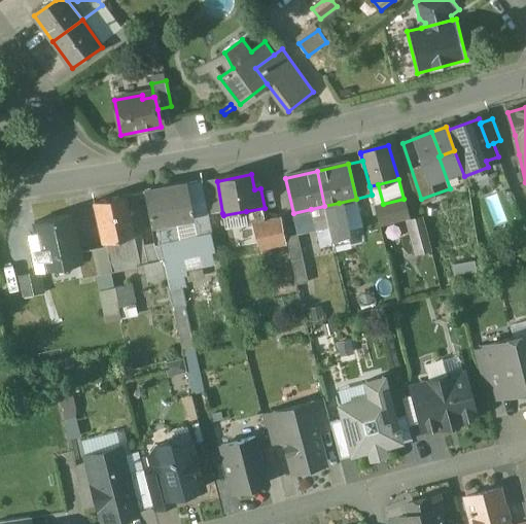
[(217,181),(205,183),(205,182),(204,182),(210,215),(222,213),(217,181)]
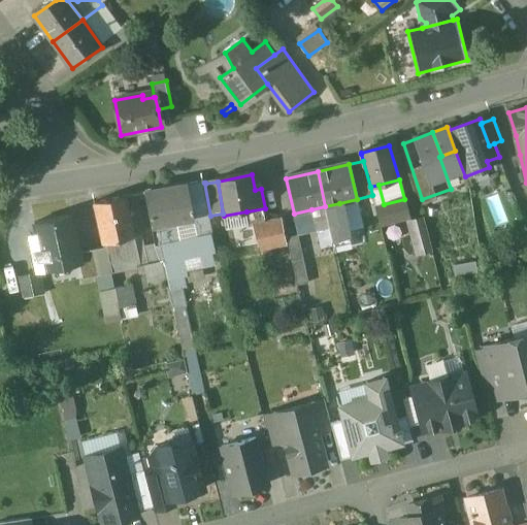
[(201,184),(188,186),(195,220),(194,220),(198,238),(212,235),(201,184)]
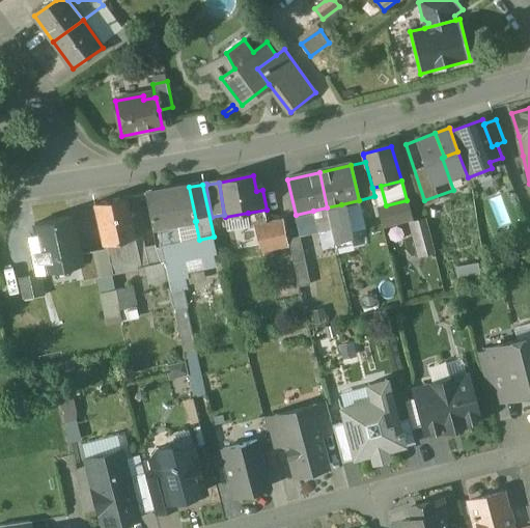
[(386,205),(381,186),(372,188),(374,196),(378,209),(386,205)]
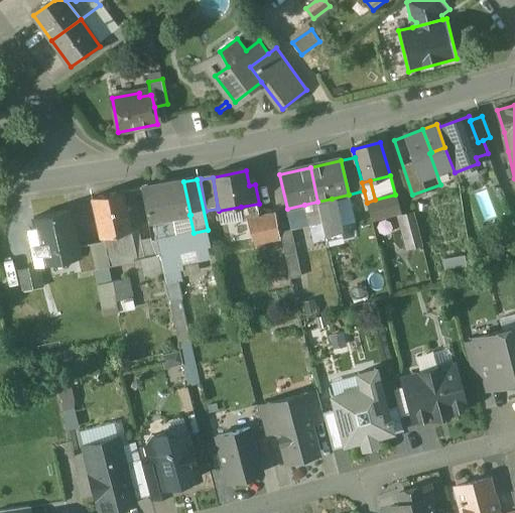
[(183,181),(142,189),(148,223),(189,215),(190,215),(183,181)]
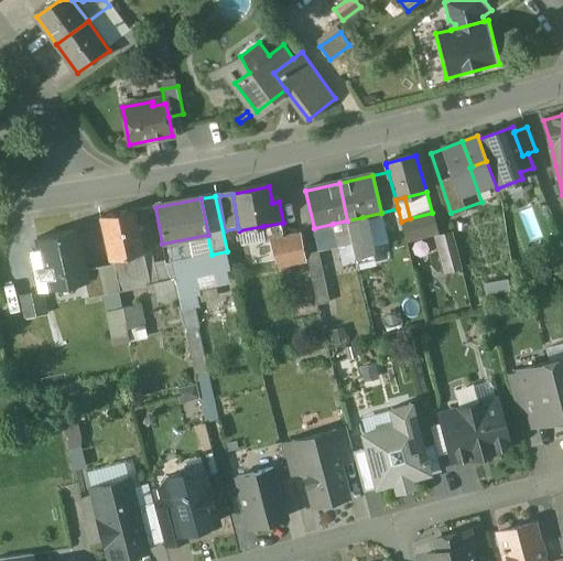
[(134,212),(100,218),(110,262),(141,256),(144,255),(134,212)]
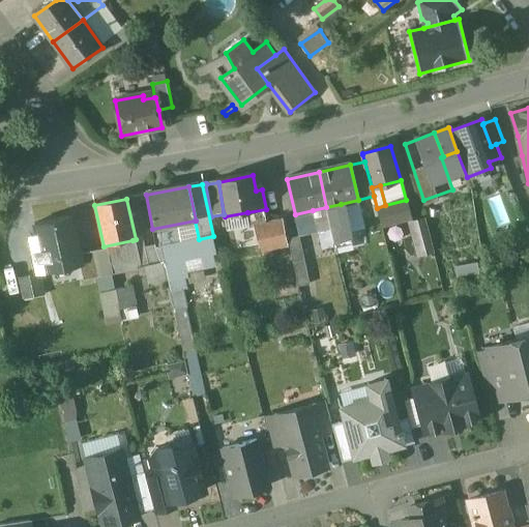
[(385,205),(377,208),(382,226),(411,218),(406,200),(385,205)]
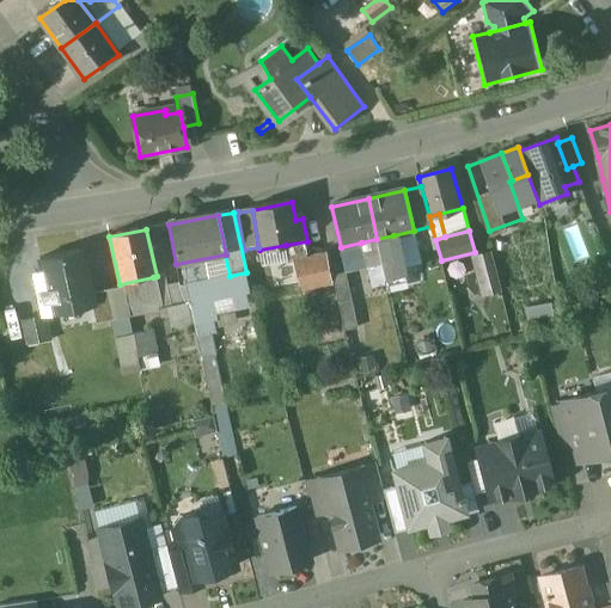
[(393,235),(377,239),(384,265),(383,265),(385,270),(393,269),(392,262),(398,260),(393,235)]
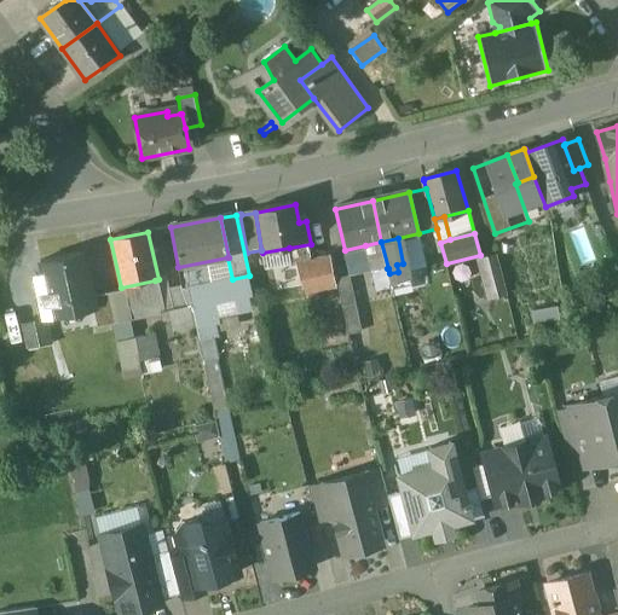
[(381,242),(365,245),(371,271),(371,272),(387,268),(388,268),(381,242)]
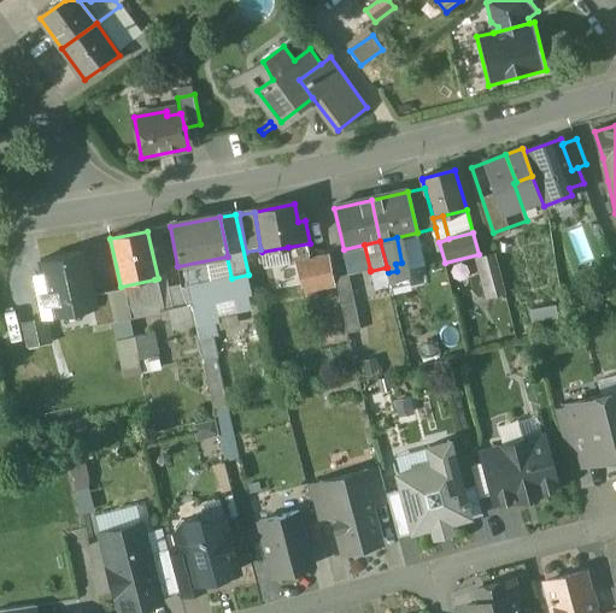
[(310,243),(288,247),(291,265),(295,264),(295,263),(312,259),(310,243)]
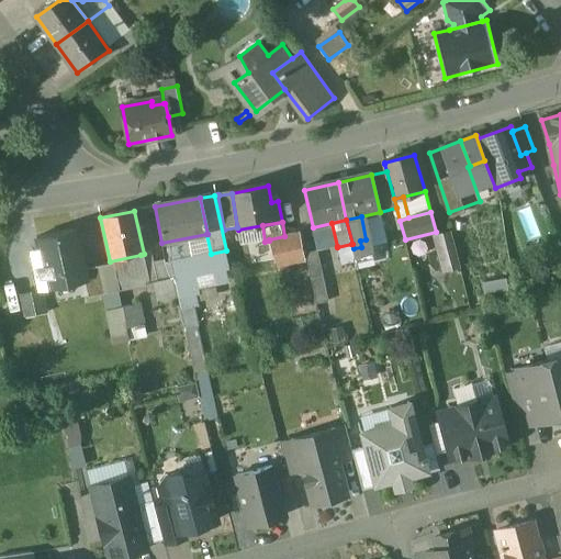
[(332,223),(313,227),(318,252),(318,253),(320,252),(320,250),(337,246),(332,223)]
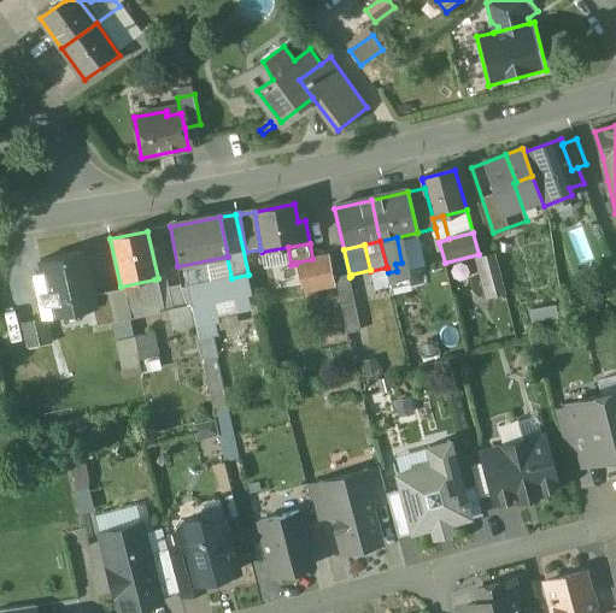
[(288,247),(262,252),(264,269),(291,265),(288,247)]
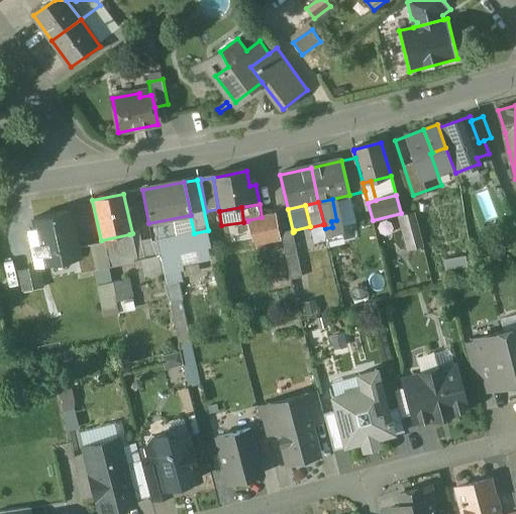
[(70,212),(34,220),(38,239),(31,240),(37,269),(79,261),(80,261),(78,248),(70,212)]
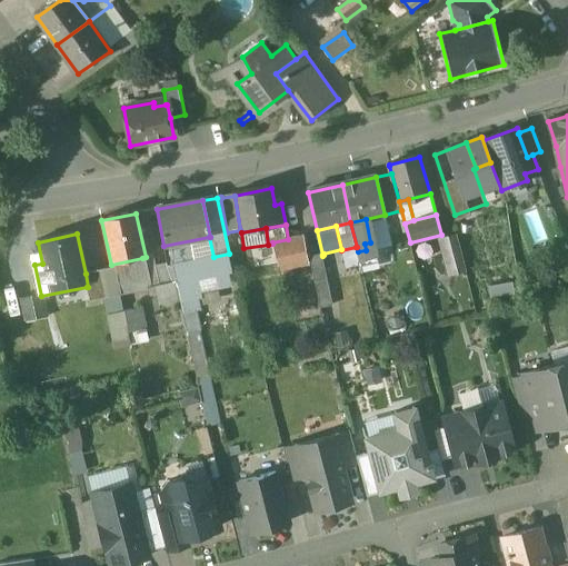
[(288,239),(272,242),(272,244),(279,267),(309,261),(304,236),(288,239)]
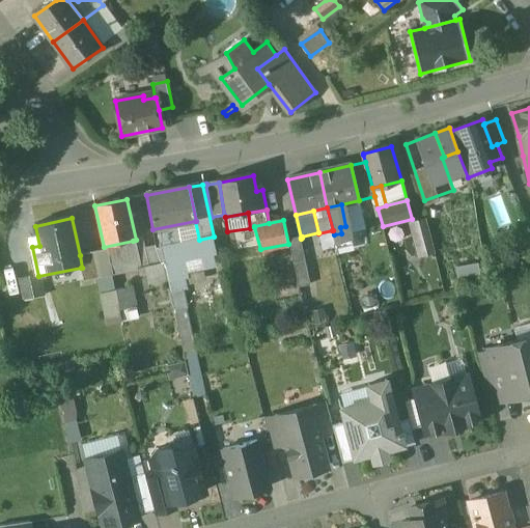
[(427,220),(412,224),(415,237),(418,247),(433,243),(427,220)]
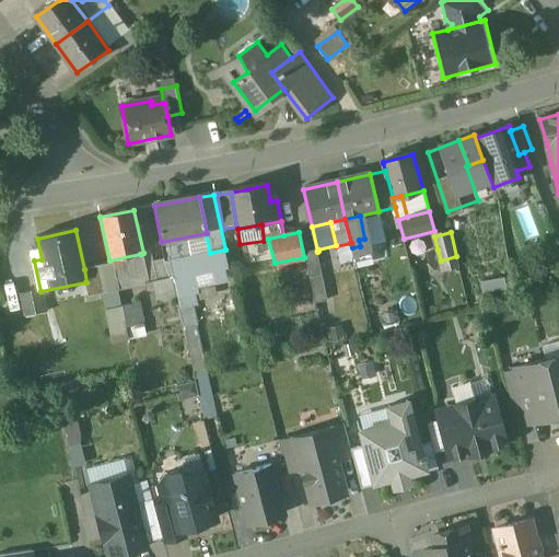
[(206,233),(161,242),(164,260),(164,263),(171,278),(177,294),(194,290),(229,280),(225,270),(230,269),(225,250),(210,253),(206,233)]
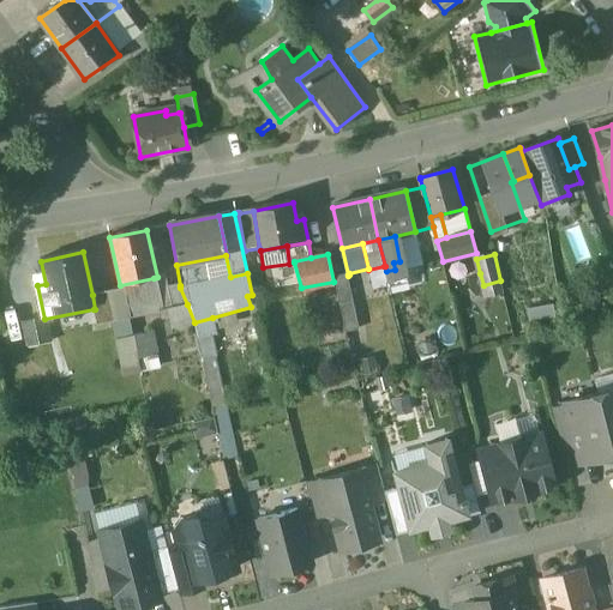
[(348,275),(334,277),(347,333),(360,331),(348,276),(348,275)]
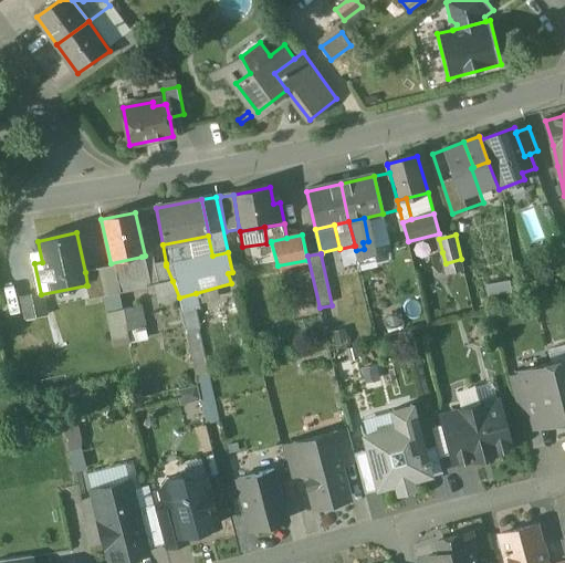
[(142,257),(111,263),(112,267),(114,267),(121,293),(122,293),(148,288),(149,288),(142,257)]
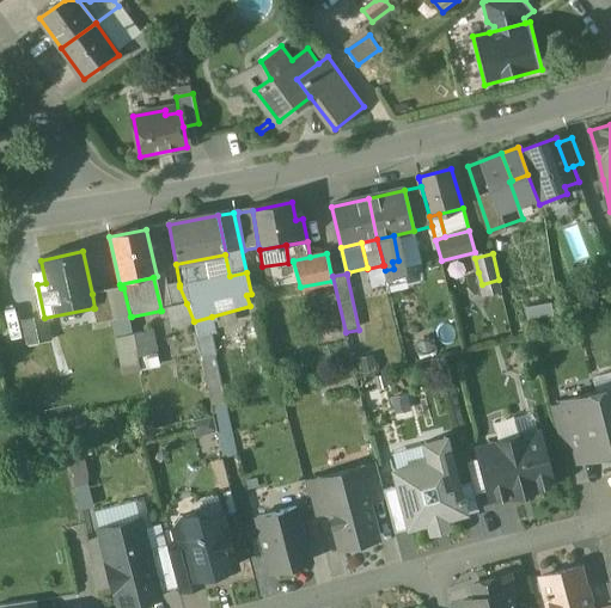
[(179,284),(166,288),(171,307),(187,304),(179,287),(179,284)]
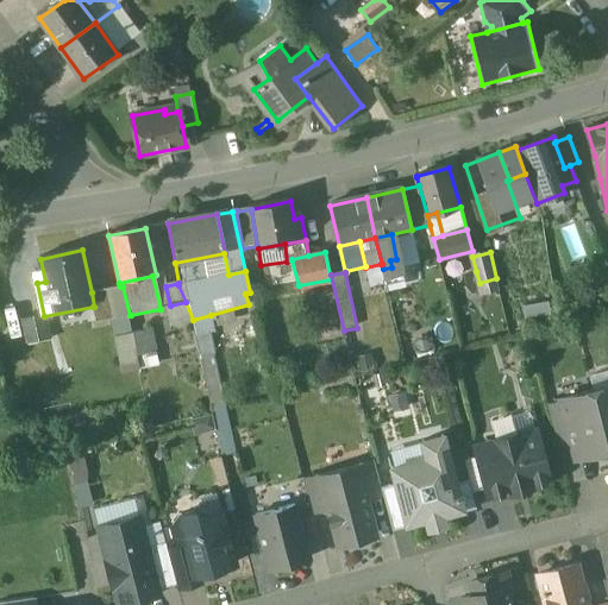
[(120,287),(107,290),(113,320),(129,316),(130,315),(123,287),(120,287)]
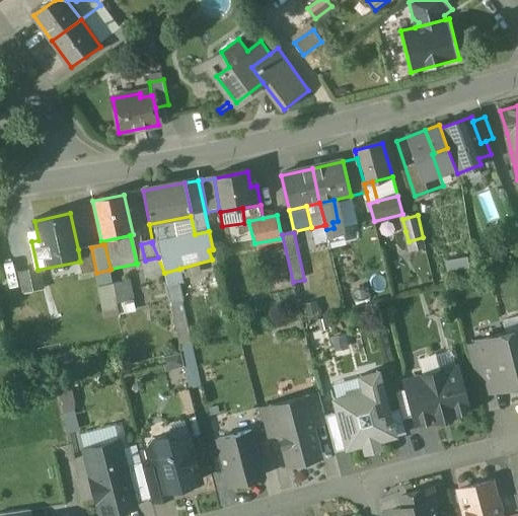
[(91,247),(78,249),(80,262),(79,262),(82,276),(96,273),(91,247)]
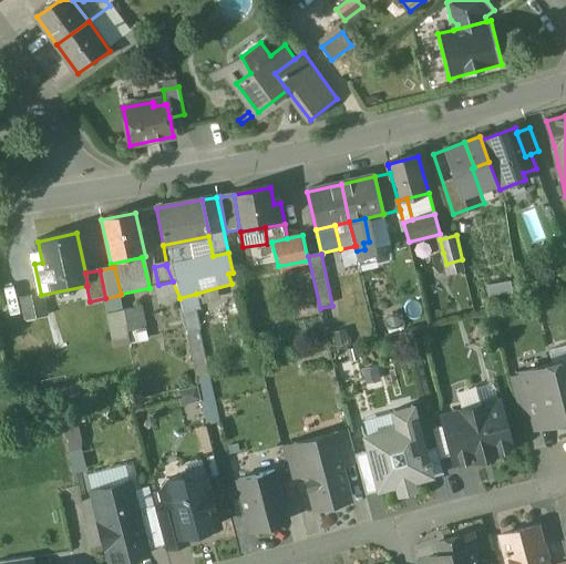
[(158,285),(155,286),(158,304),(179,298),(173,282),(158,285)]
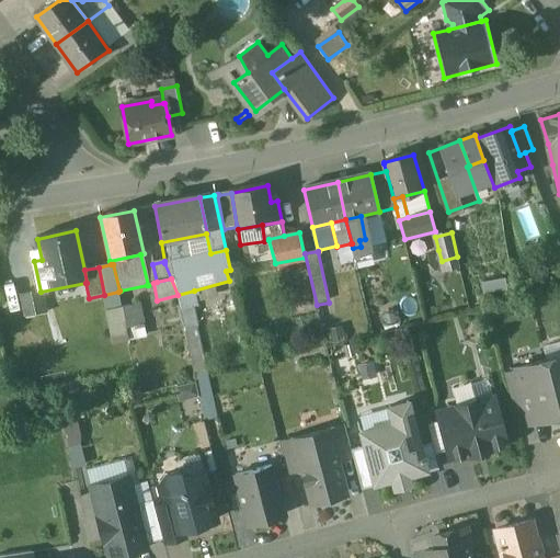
[(194,291),(178,295),(181,309),(193,306),(197,305),(194,291)]
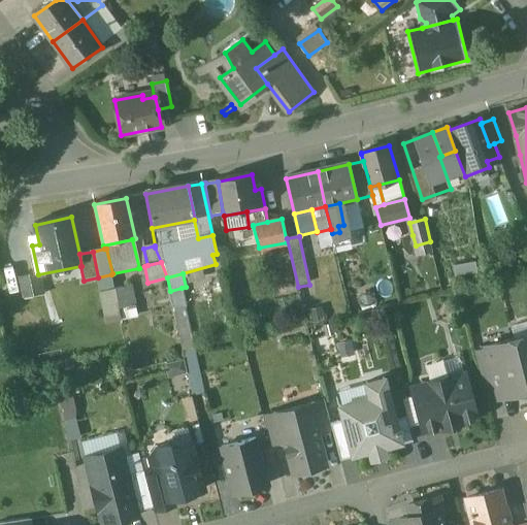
[(26,299),(44,295),(40,276),(22,281),(26,299)]
